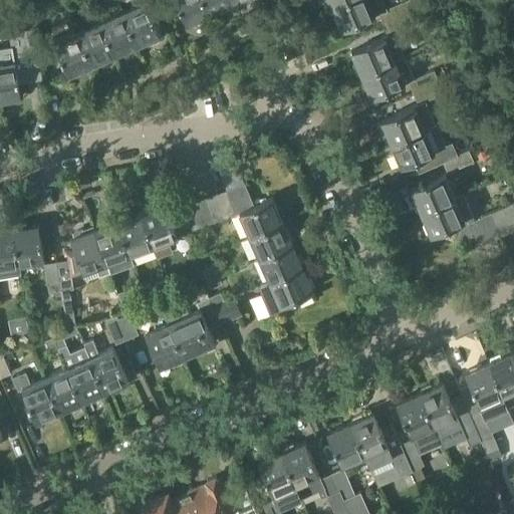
[(156,19),(147,0),(144,0),(123,9),(139,43),(149,39),(150,42),(160,37),(158,35),(162,33),(161,31),(163,30),(158,19),(156,19)]
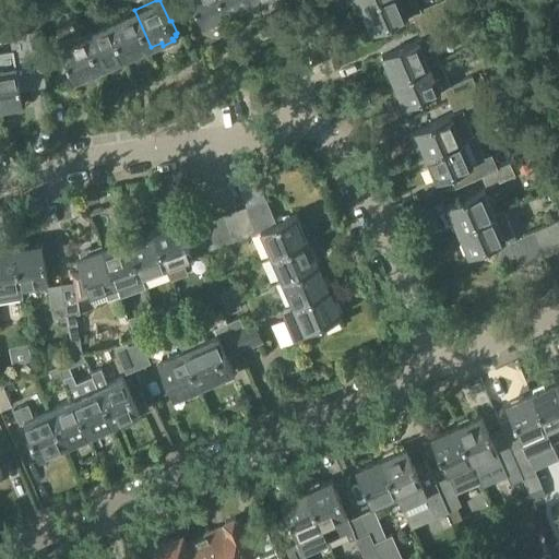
[(229,13),(223,0),(192,0),(203,24),(215,19),(216,22),(227,18),(226,14),(229,13)]
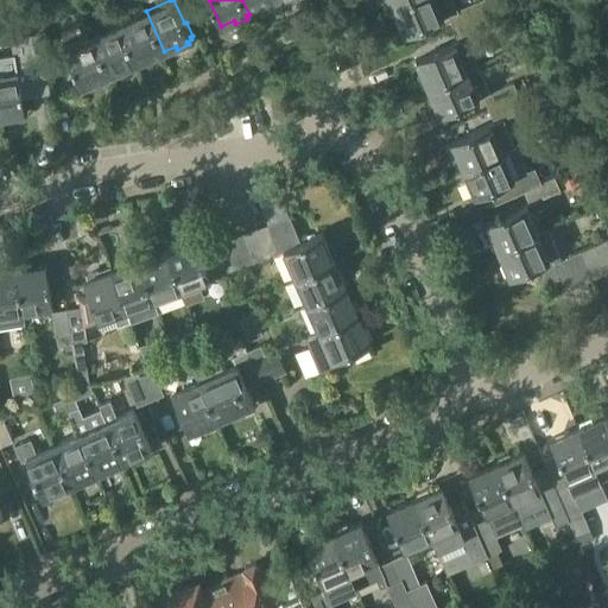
[(277,2),(276,0),(242,0),(249,14),(261,8),(263,12),(273,7),(272,4),(277,2)]
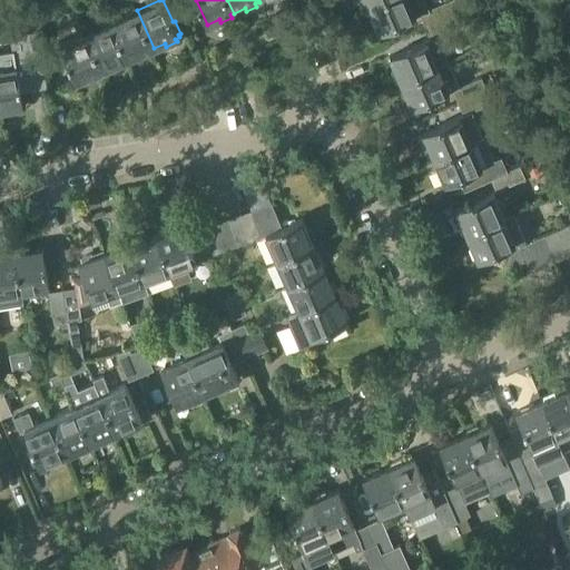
[(424,0),(381,0),(369,6),(380,31),(420,13),(430,10),(424,0)]
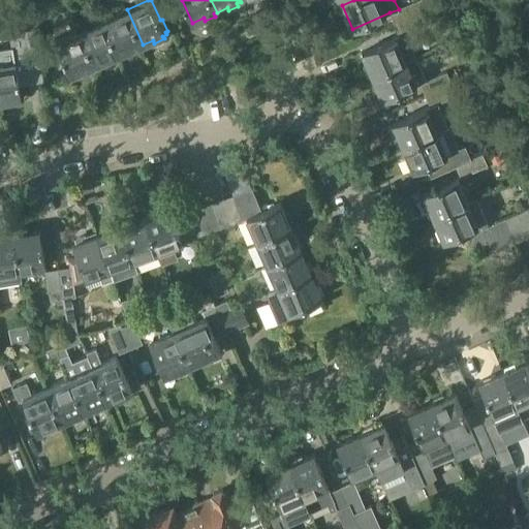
[(416,1),(399,9),(390,12),(395,25),(422,12),(416,1)]
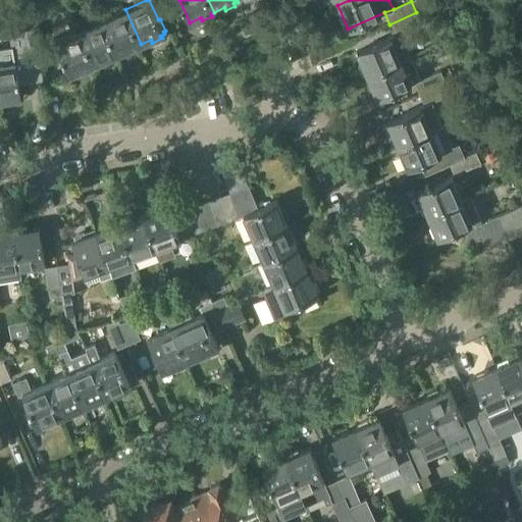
[(141,44),(125,9),(103,18),(118,54),(127,50),(128,52),(139,48),(138,46),(141,44)]
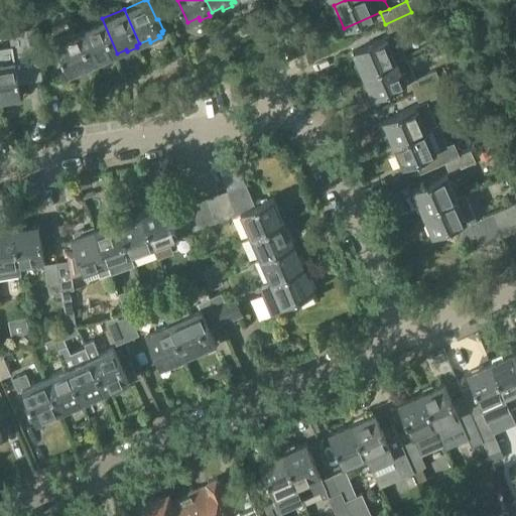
[(117,53),(102,18),(79,29),(94,63),(104,59),(105,61),(114,58),(112,55),(117,53)]
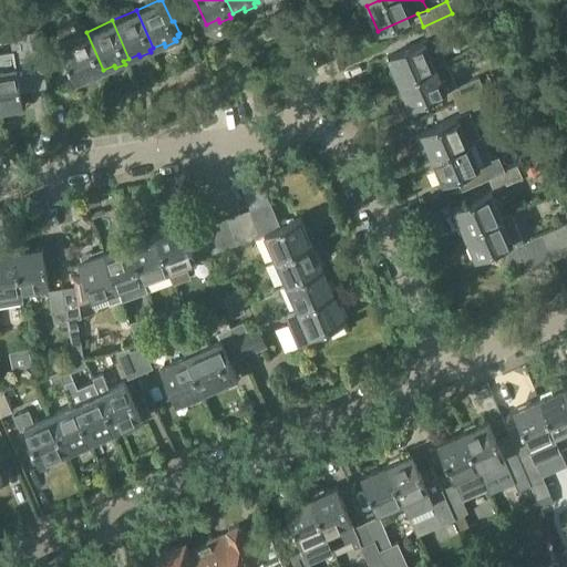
[(0,109),(24,105),(18,64),(17,60),(30,58),(24,27),(10,29),(14,52),(0,55),(0,109)]
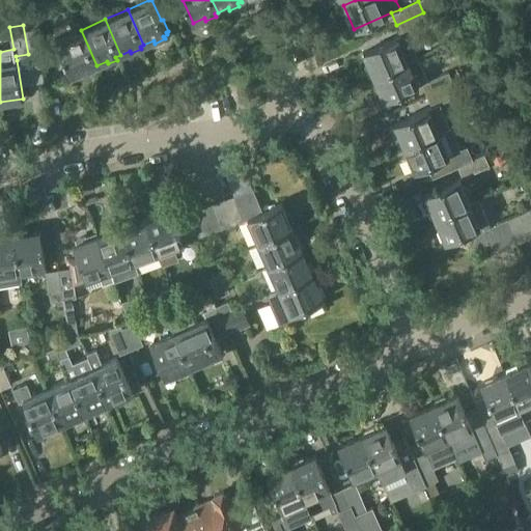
[(96,65),(81,30),(56,40),(72,76),(83,71),(84,74),(94,70),(92,66),(96,65)]
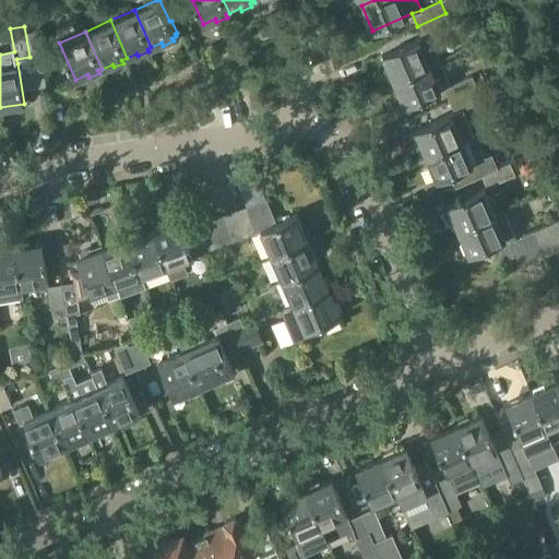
[(385,68),(390,78),(393,76),(394,81),(440,60),(430,35),(423,37),(383,55),(389,67),(385,68)]
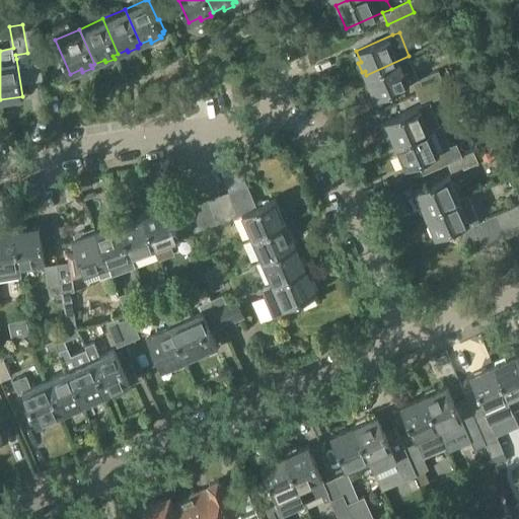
[(414,65),(409,56),(366,75),(376,97),(411,83),(404,69),(414,65)]
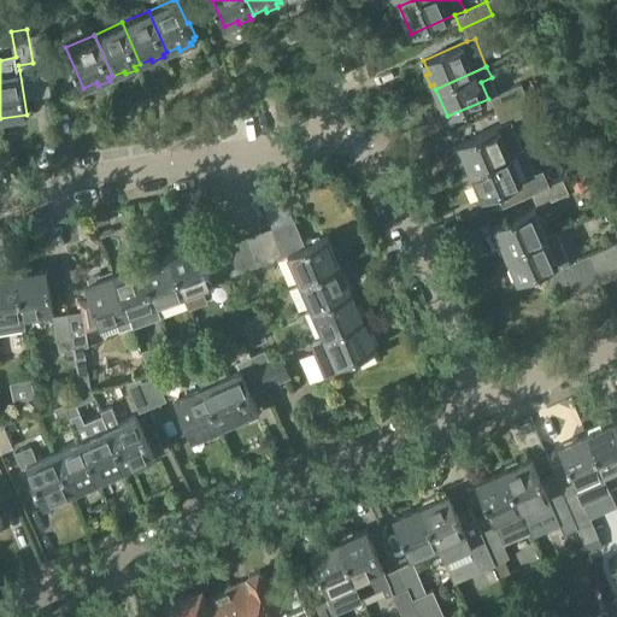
[(522,82),(491,97),(497,111),(528,98),(522,82)]
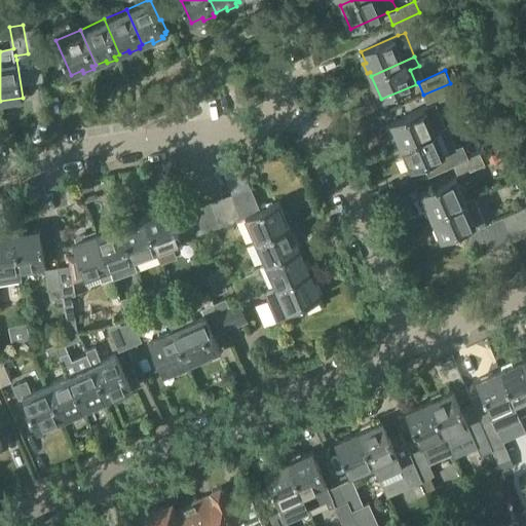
[(428,105),(426,106),(390,121),(401,145),(437,129),(437,130),(446,125),(436,102),(455,95),(450,83),(423,95),(428,105)]
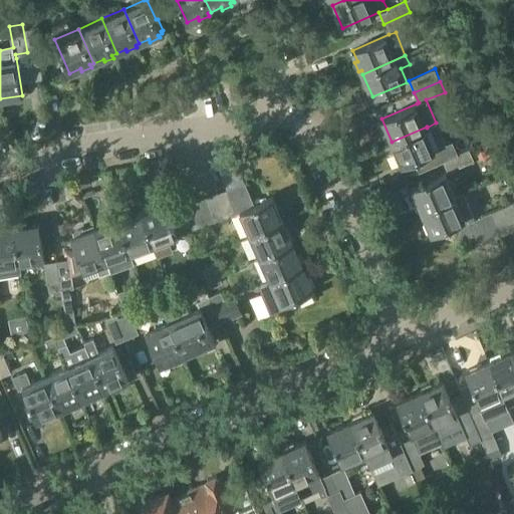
[(437,151),(427,127),(427,126),(392,142),(403,166),(437,151)]
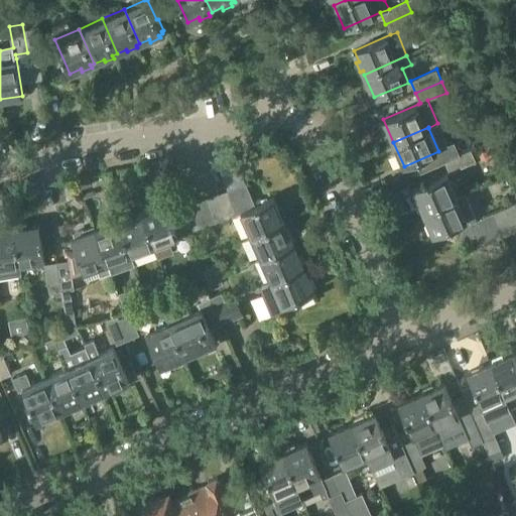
[(471,149),(444,161),(449,173),(477,161),(471,149)]
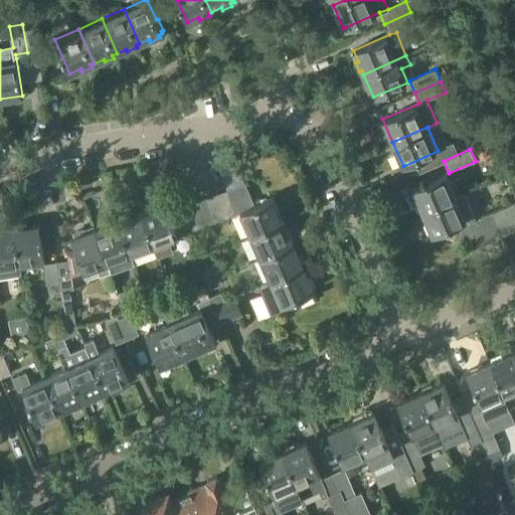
[(446,173),(412,187),(422,211),(456,196),(446,173)]
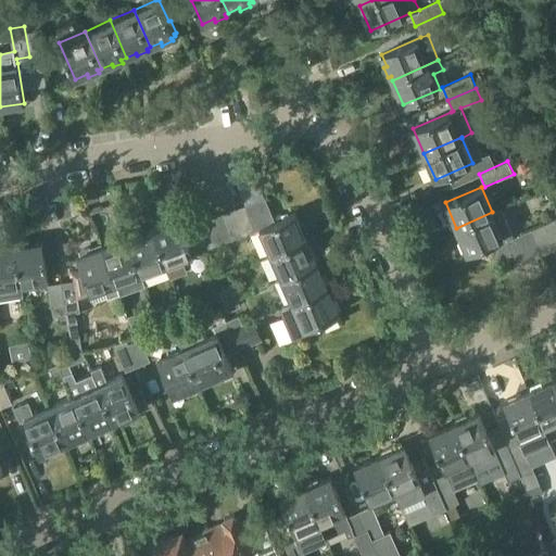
[(247,204),(257,229),(261,228),(272,253),(307,238),(297,213),(276,220),(265,197),(247,204)]
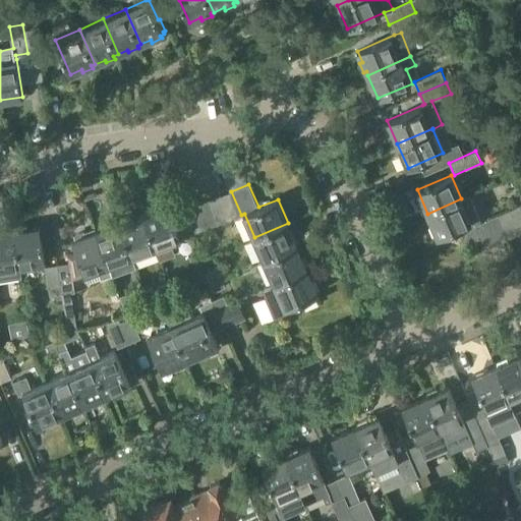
[(220,195),(229,220),(241,215),(231,191),(220,195)]
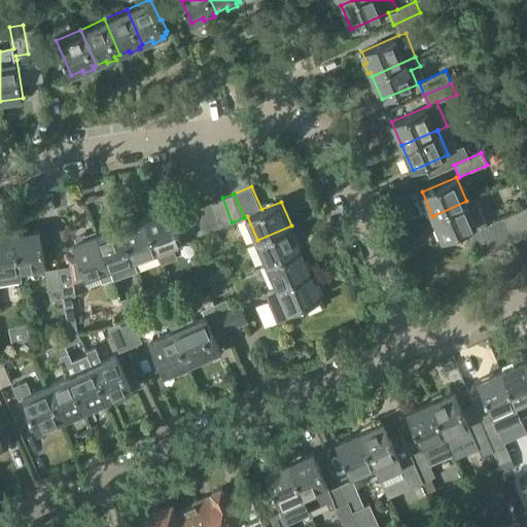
[(481,256),(515,241),(504,217),(487,224),(484,219),(476,197),(466,201),(432,216),(443,240),(468,229),(481,256)]
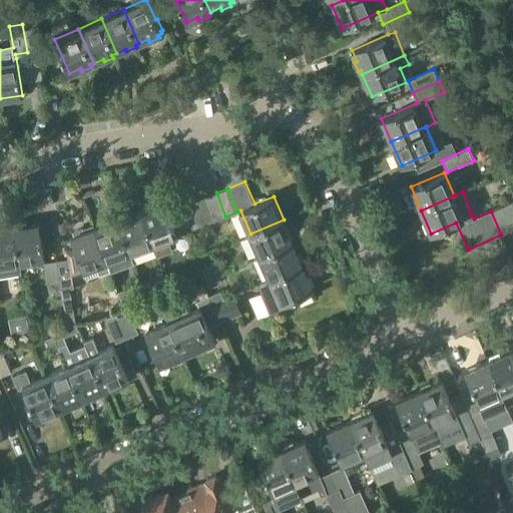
[(215,220),(225,216),(216,192),(206,196),(215,220)]
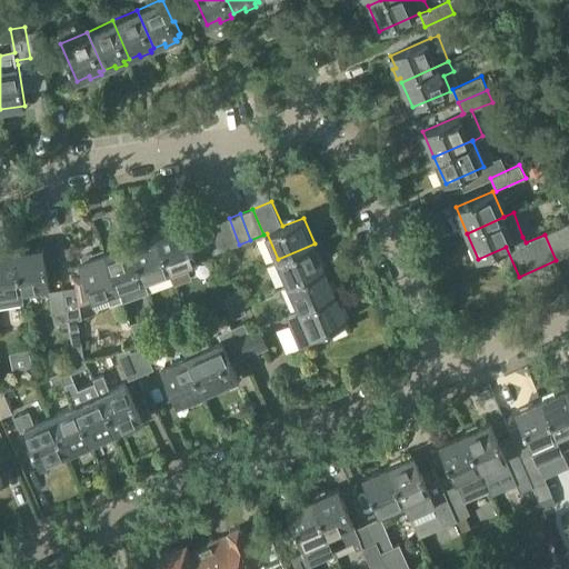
[(239,245),(229,218),(217,222),(227,249),(239,245)]
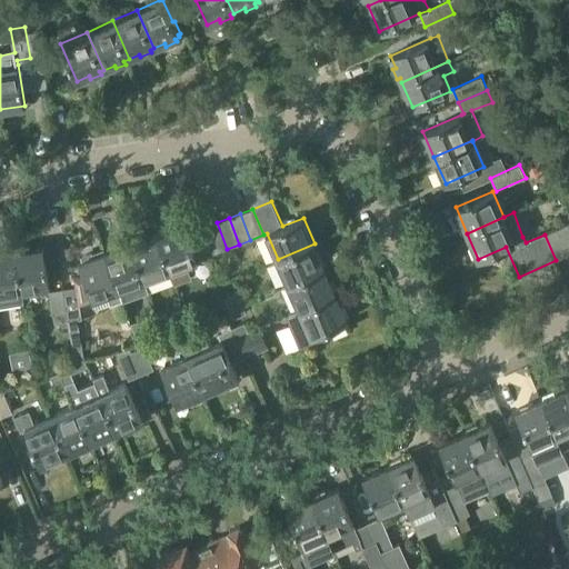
[(205,228),(215,253),(227,249),(217,222),(205,228)]
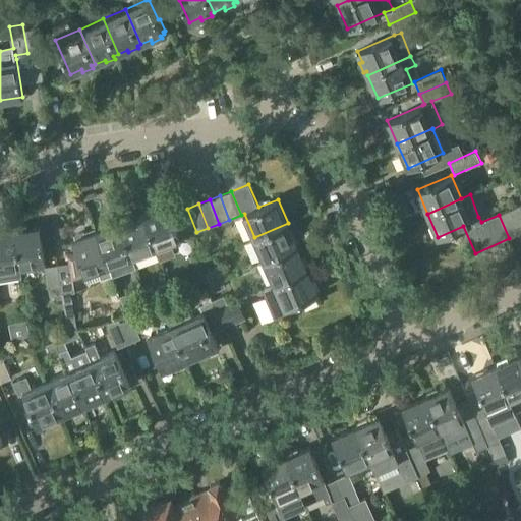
[(143,214),(157,248),(161,261),(176,254),(171,243),(180,240),(180,239),(192,234),(183,210),(172,215),(168,205),(143,214)]
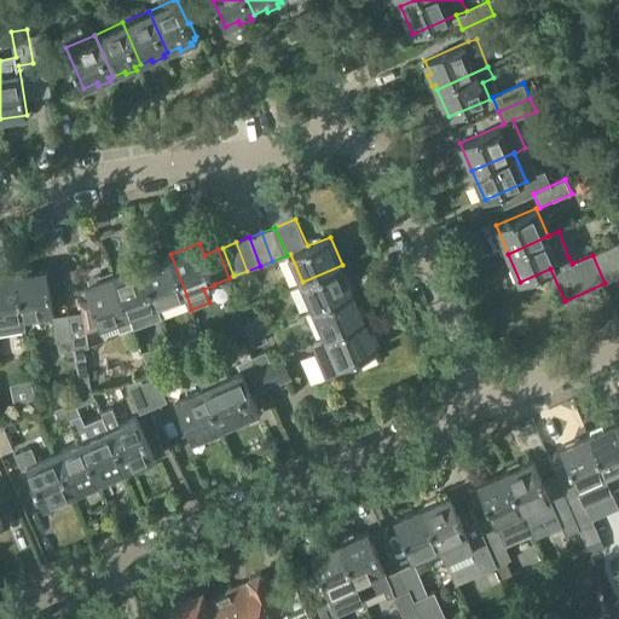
[(617,278),(618,277),(618,246),(618,243),(605,249),(617,278)]
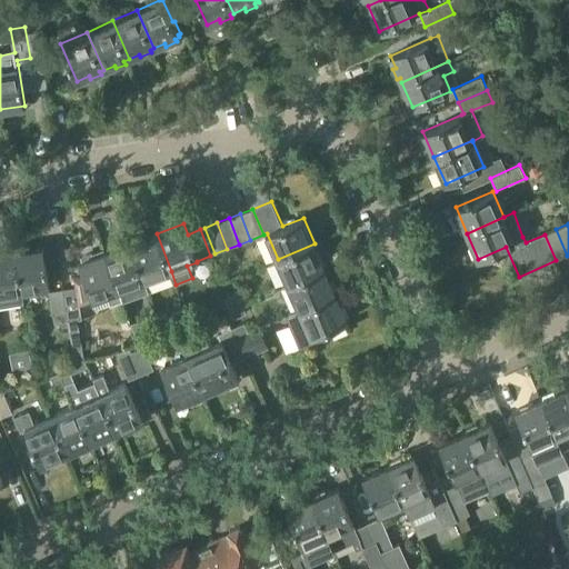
[(556,229),(545,235),(556,260),(567,256),(556,229)]
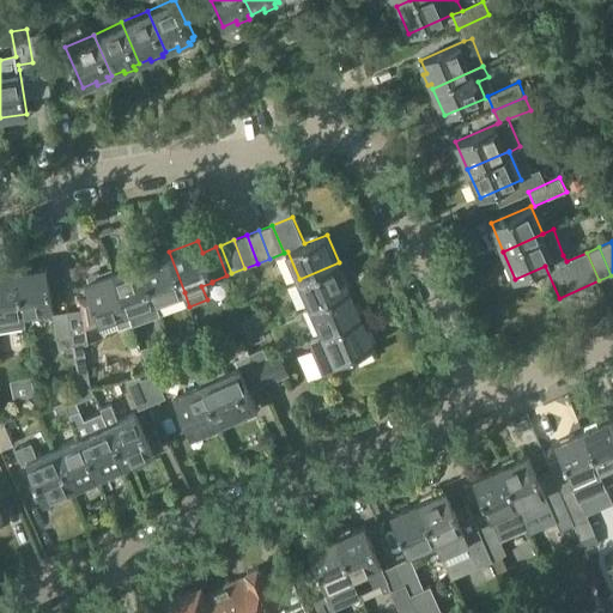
[(169,252),(141,261),(157,303),(184,292),(169,252)]
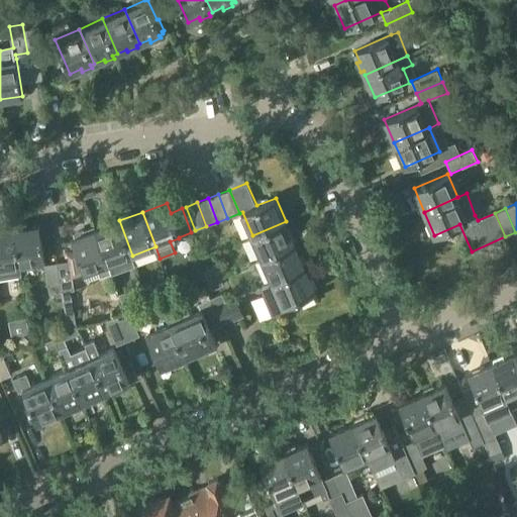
[(119,220),(96,228),(109,264),(132,255),(119,220)]
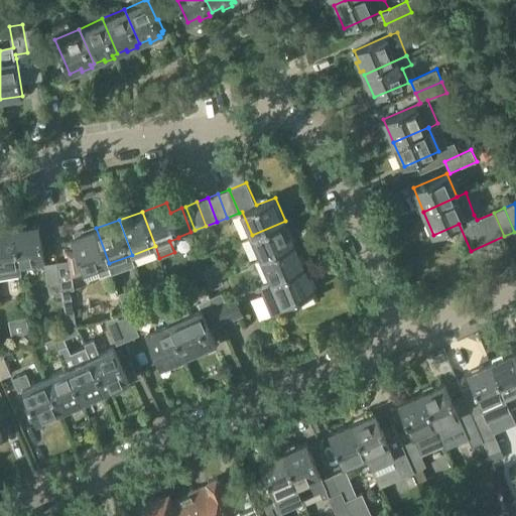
[(285,221),(252,235),(262,257),(294,244),(285,221)]
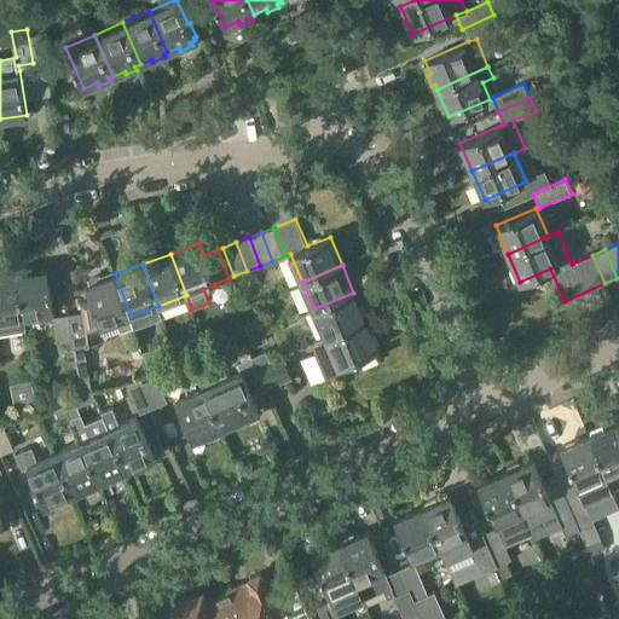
[(55,313),(47,268),(16,275),(23,318),(24,318),(55,313)]
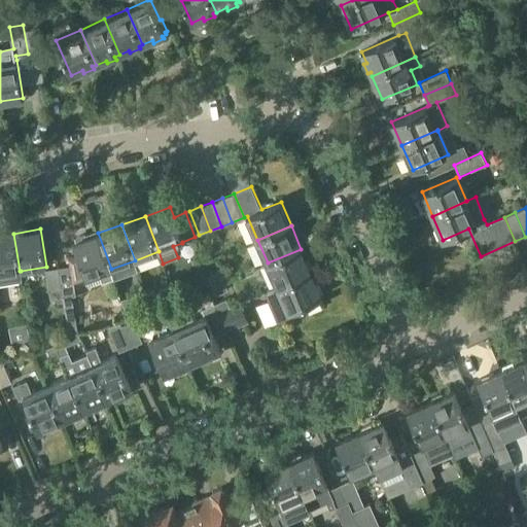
[(59,268),(63,297),(69,334),(78,331),(72,295),(76,295),(73,282),(86,278),(99,274),(102,281),(114,277),(111,269),(98,233),(73,243),(78,255),(69,257),(71,266),(59,268)]
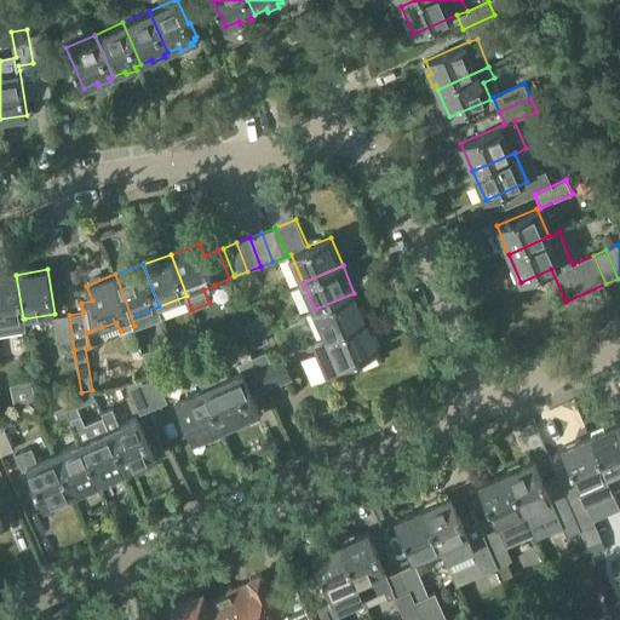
[(0,362),(0,360),(0,333),(26,329),(24,319),(23,319),(16,275),(0,276),(0,362)]
